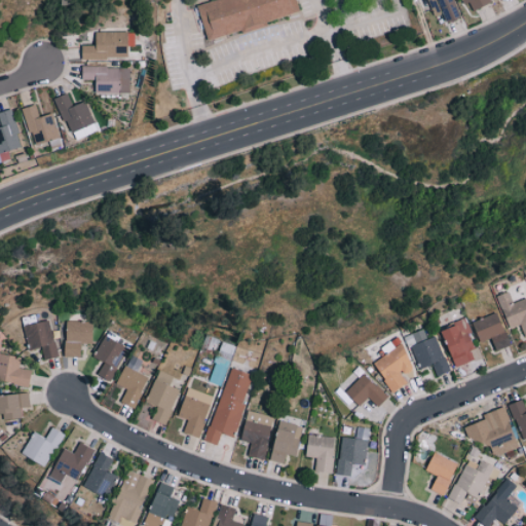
[(300,14),(296,0),(205,0),(197,2),(208,40),(300,14)]
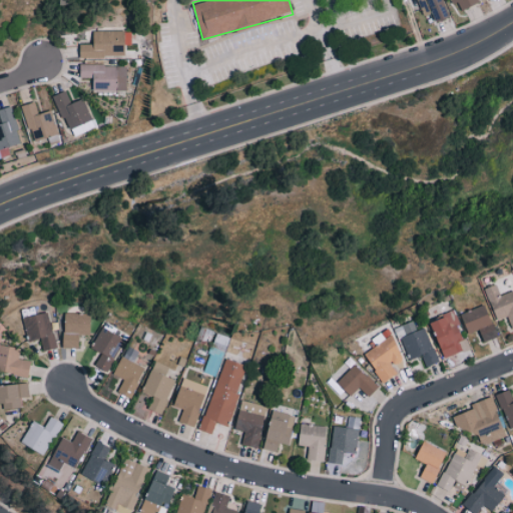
[(80,57),(125,56),(124,30),(93,31),(93,44),(80,44),(80,57)]
